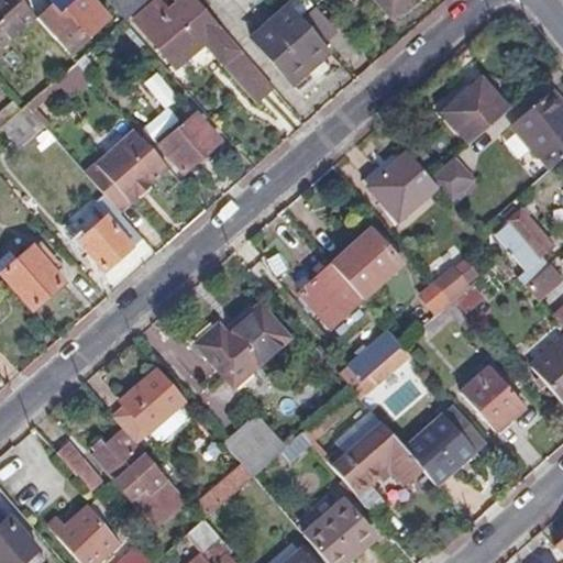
[(40,17),(24,0),(0,0),(0,47),(1,50),(40,17)]
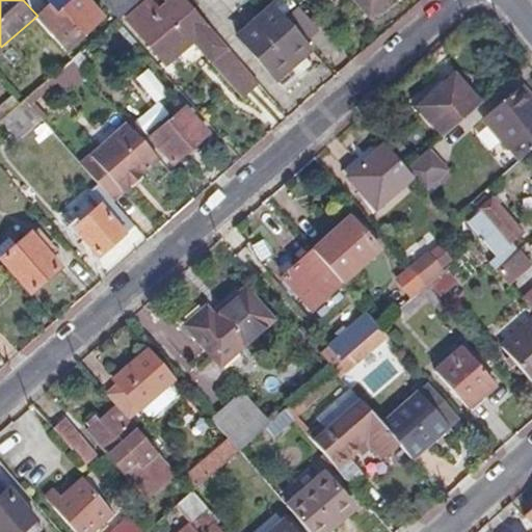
[(67,0),(43,22),(65,49),(102,17),(86,0),(67,0)]
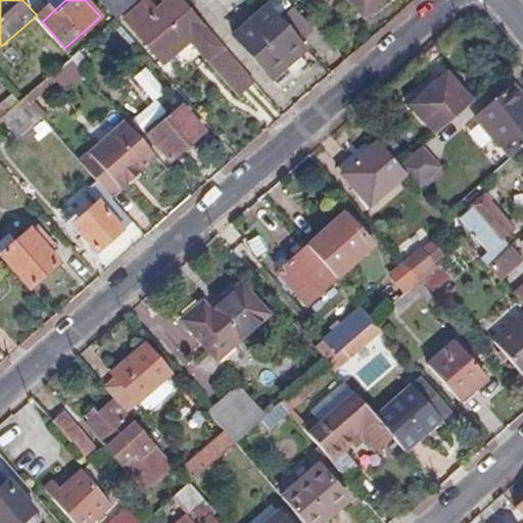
[(103,0),(116,15),(134,0),(103,0)]
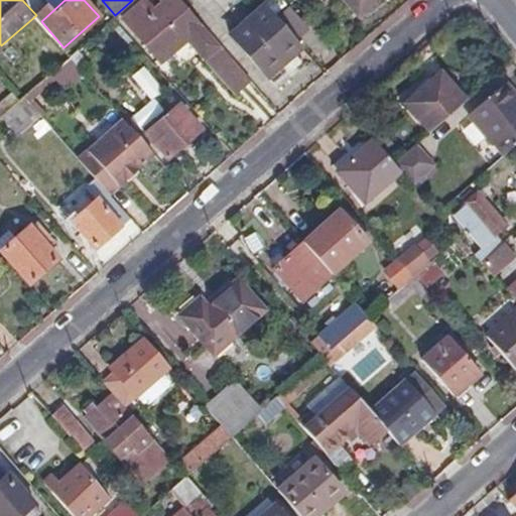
[(251,81),(252,79),(183,0),(143,0),(122,18),(155,56),(190,26),(212,51),(205,57),(234,92),(239,88),(255,106),(265,97),(251,81)]
